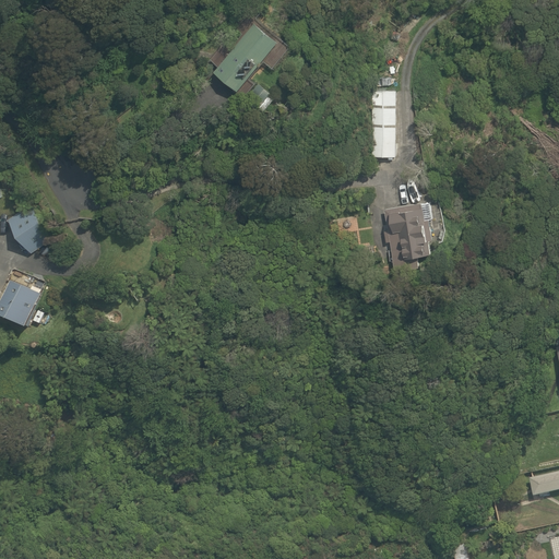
[(412,20),(417,13),(409,8),(404,14),(412,20)]
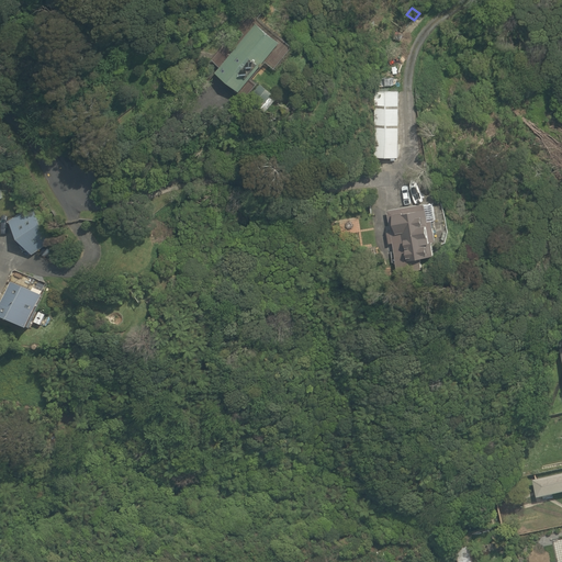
[(237,91),(247,99),(259,85),(253,80),(268,62),(277,69),(294,47),(281,36),(279,40),(263,26),(266,24),(251,13),(213,60),(222,68),(218,72),(239,89),(237,91)]
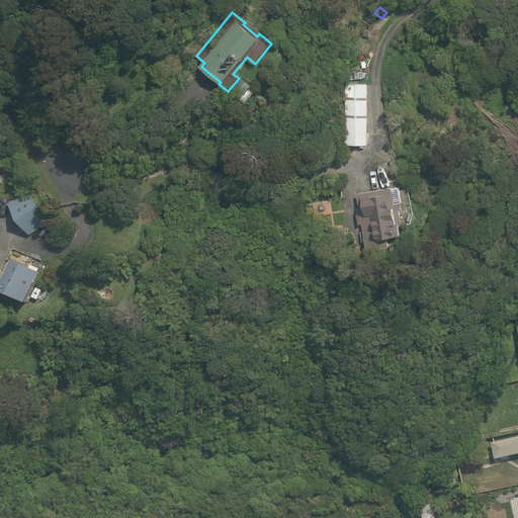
[(338,33),(343,26),(336,22),(331,29),(338,33)]
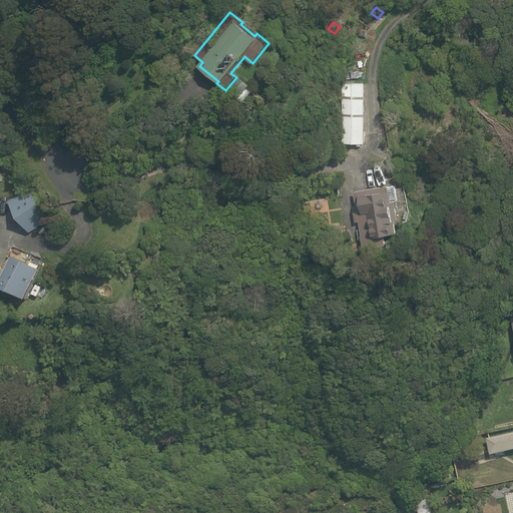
[(366,38),(368,32),(361,29),(359,36),(366,38)]
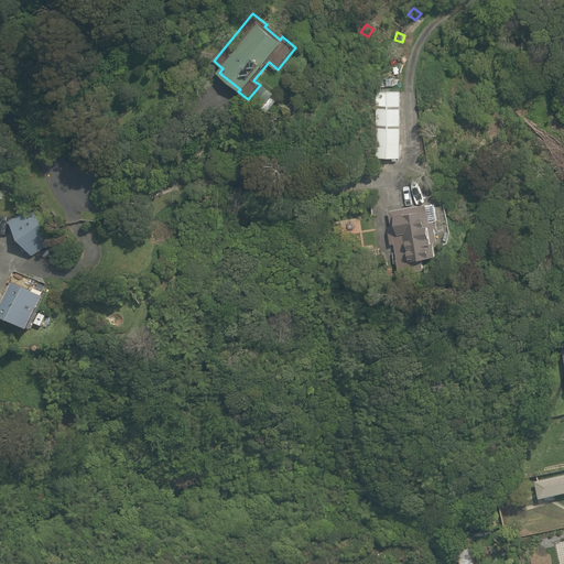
[(248,100),(261,111),(274,94),(261,84),(248,100)]
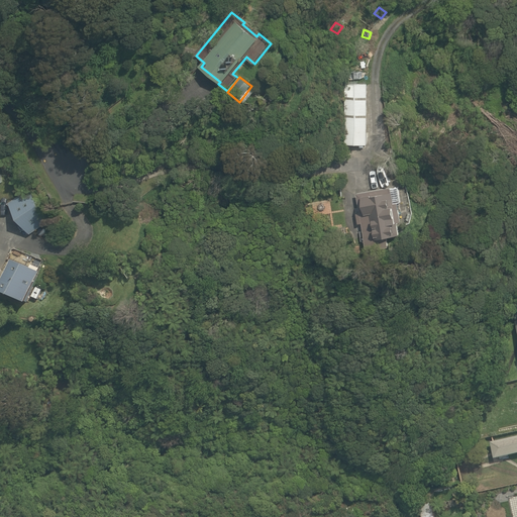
[(344,145),(368,145),(368,85),(344,85),(344,145)]
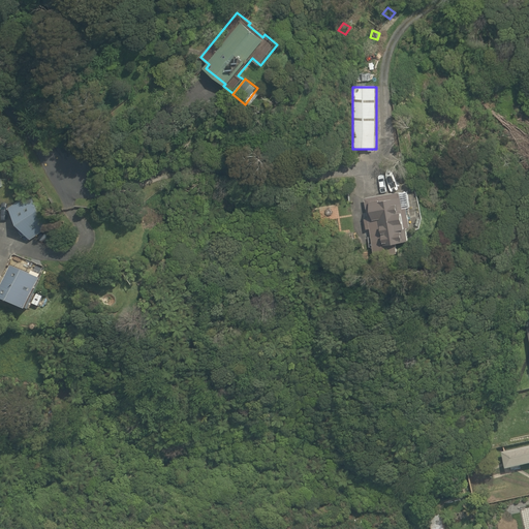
[(398,186),(406,185),(405,182),(409,182),(408,175),(397,176),(398,186)]
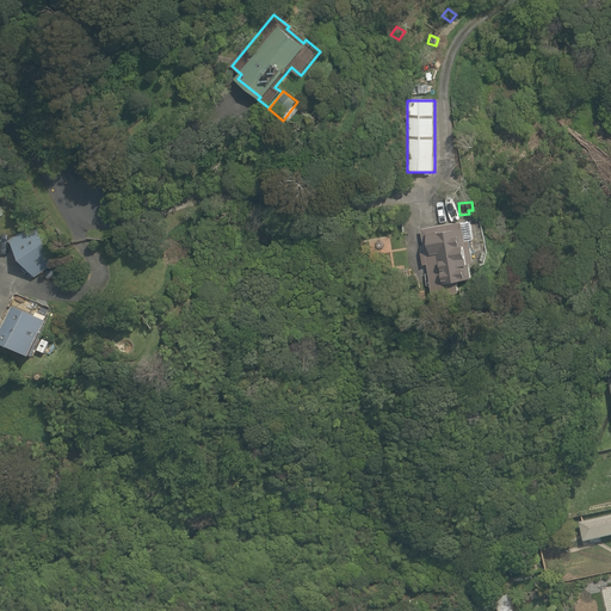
[(429,266),(433,296),(461,291),(458,281),(473,278),(469,261),(475,260),(471,238),(466,239),(463,227),(462,227),(461,222),(421,228),(425,250),(421,251),(421,254),(423,264),(425,266),(429,266)]
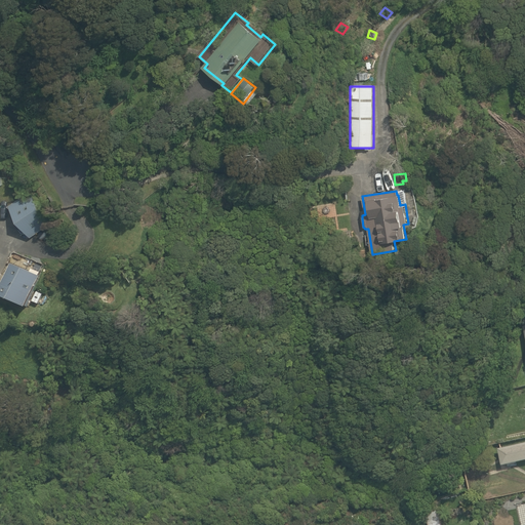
[(11,205),(32,237),(51,225),(31,193),(11,205)]
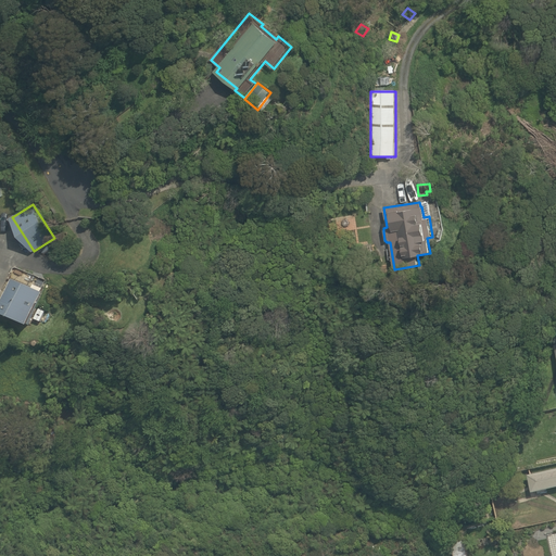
[(0,314),(29,327),(43,294),(40,292),(46,281),(34,276),(29,287),(13,279),(7,294),(2,292),(0,298),(0,300),(3,302),(0,310),(0,314)]
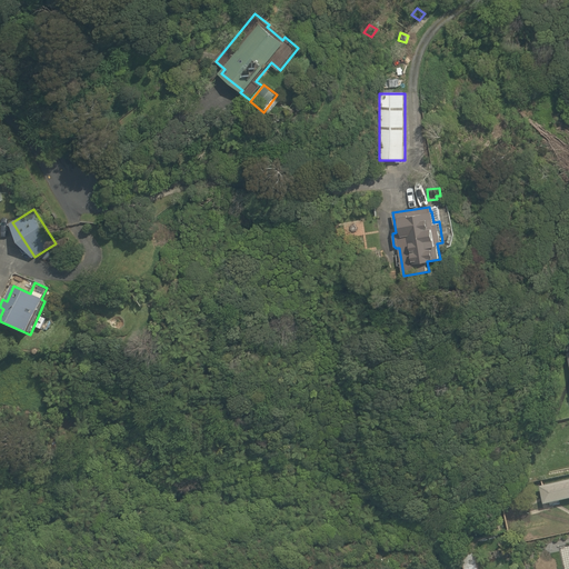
[(568,500),(568,480),(540,487),(545,506),(568,500)]
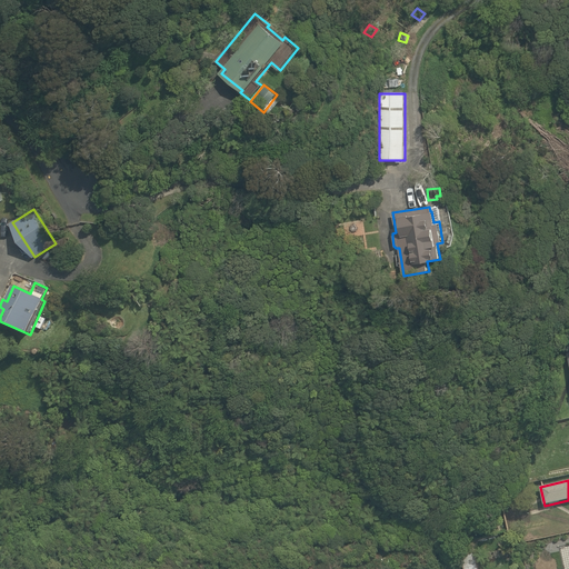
[(479,568),(472,541),(458,545),(463,568),(479,568)]
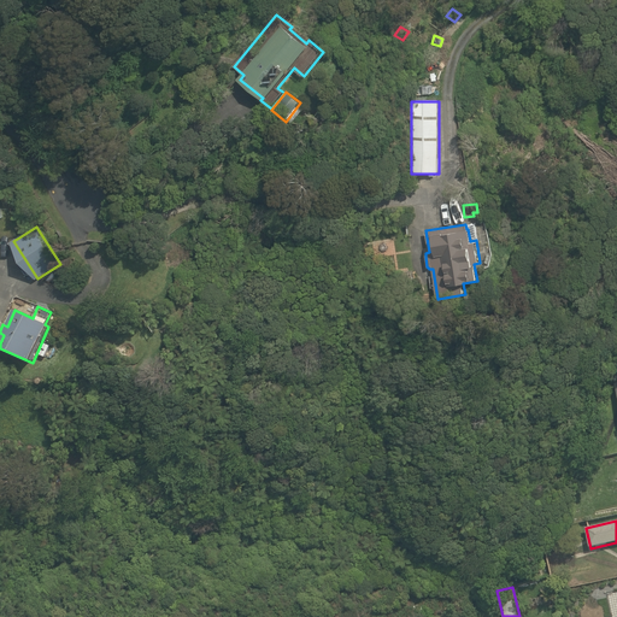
All buildings are outlined.
